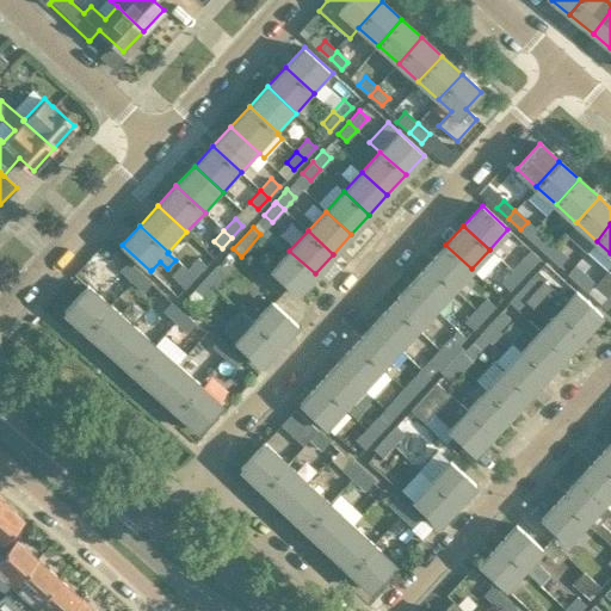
[(542,234),(534,242),(547,254),(555,246),(542,234)]
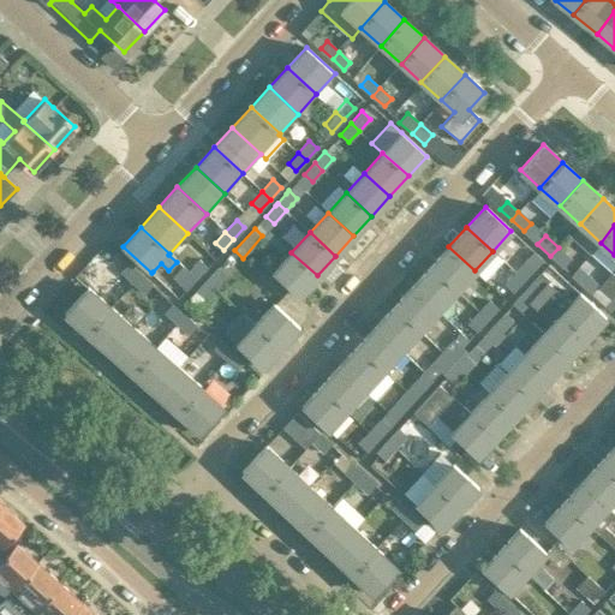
[(475,270),(448,246),(430,267),(457,291),(475,270)]
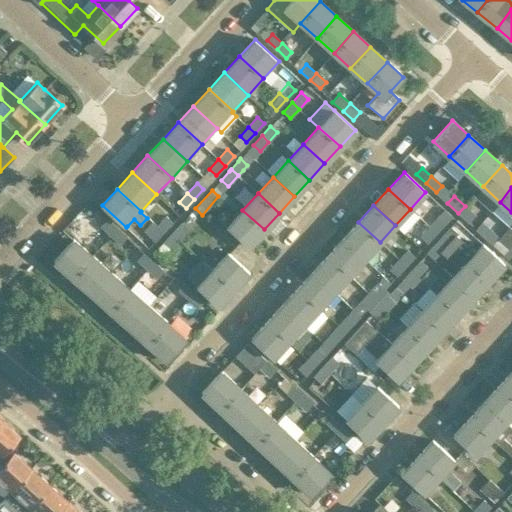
[(475,215),(465,206),(458,213),(468,222),(475,215)]
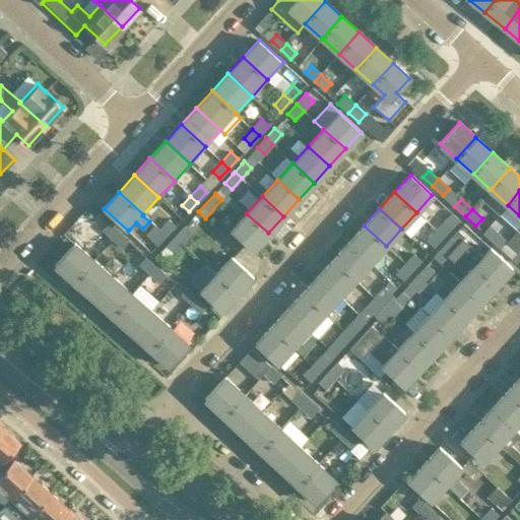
[(252,250),(268,233),(246,213),(231,231),(244,242),(252,250)]
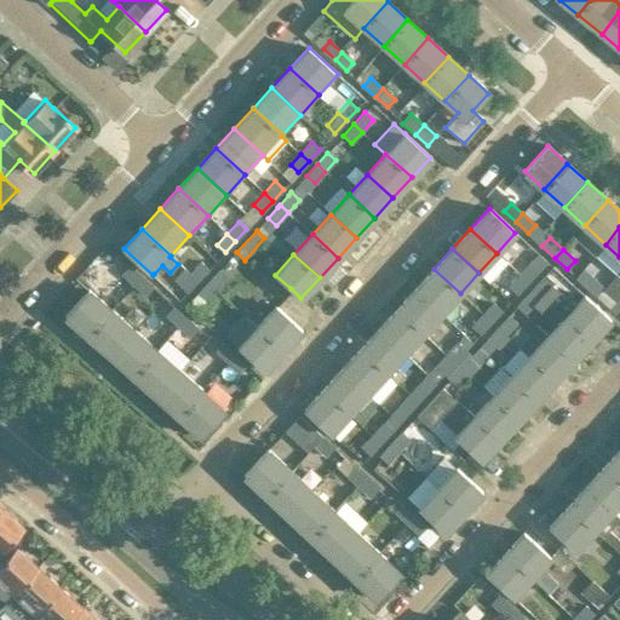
[(201,262),(190,274),(199,281),(210,270),(201,262)]
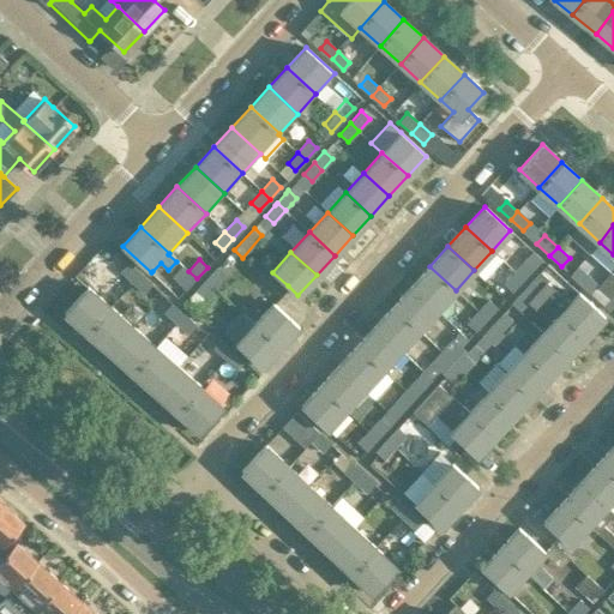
[(525,260),(515,272),(523,280),(534,268),(525,260)]
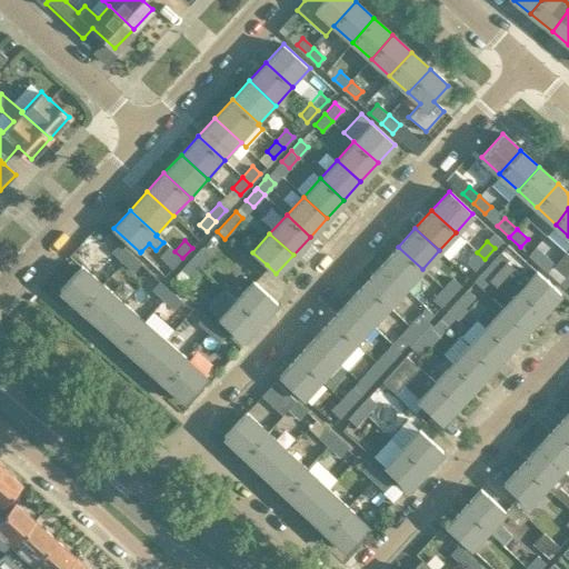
[(129,253),(119,243),(111,252),(121,261),(129,253)]
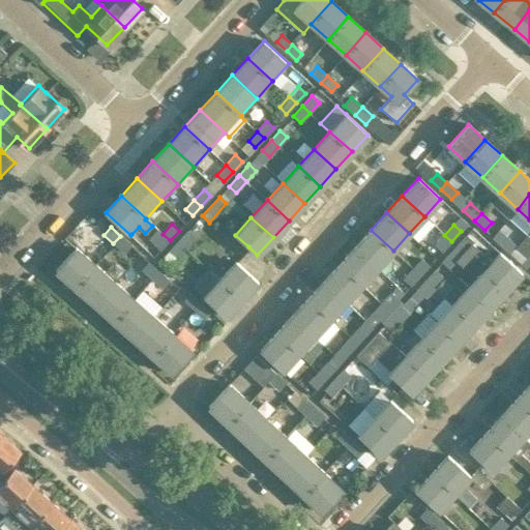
[(170,240),(163,234),(157,229),(148,239),(160,251),(170,240)]
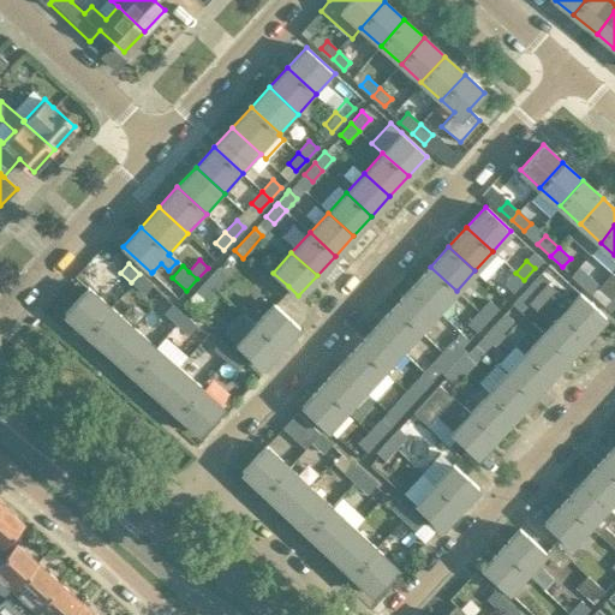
[(457,291),(430,267),(412,286),(437,311),(457,291)]
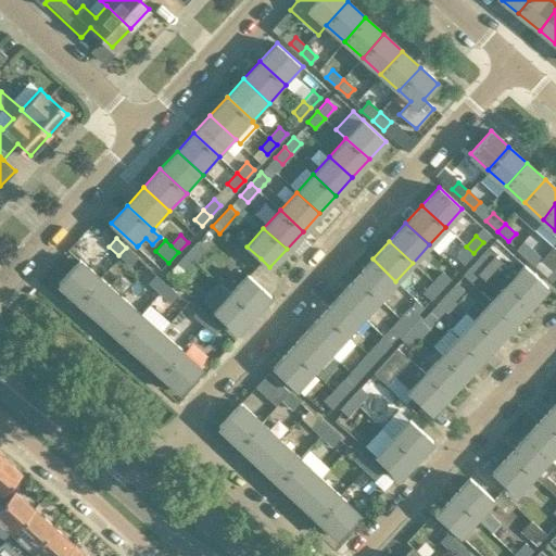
[(197,242),(187,253),(194,260),(204,249),(197,242)]
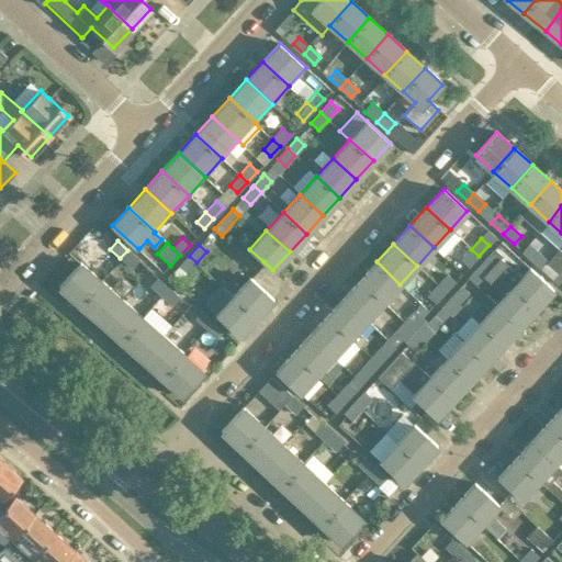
[(547,260),(540,268),(551,277),(558,283),(561,278),(561,269),(561,268),(561,266),(561,251),(558,248),(547,260)]
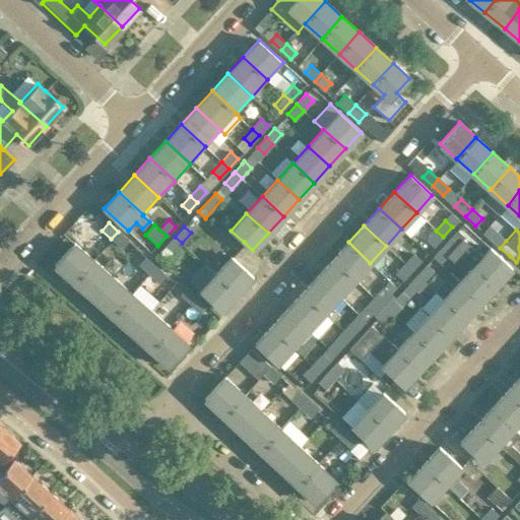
[(436,231),(427,241),(434,247),(443,237),(436,231)]
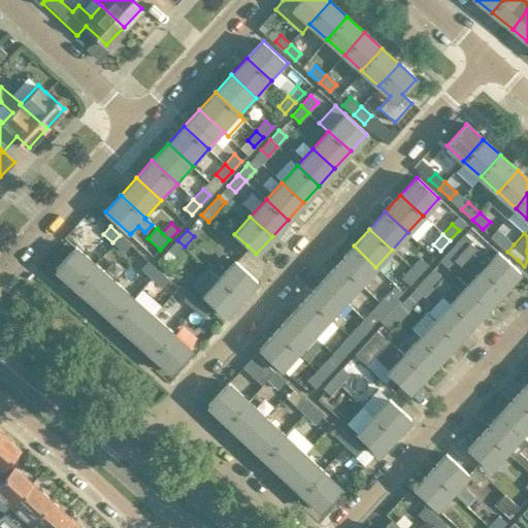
[(520,272),(497,253),(490,261),(470,242),(471,240),(465,234),(455,244),(504,289),(520,272)]
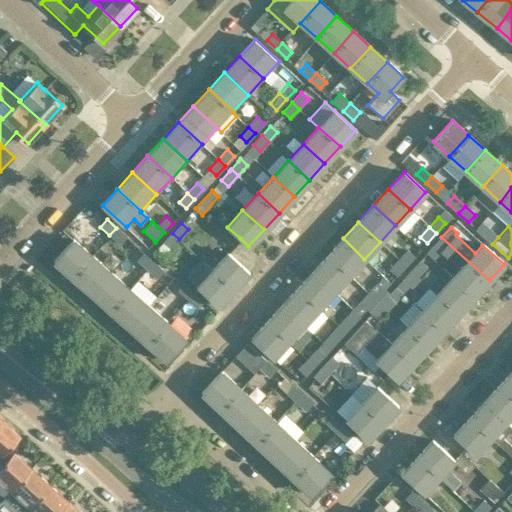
[(126,236),(116,228),(109,235),(119,244),(126,236)]
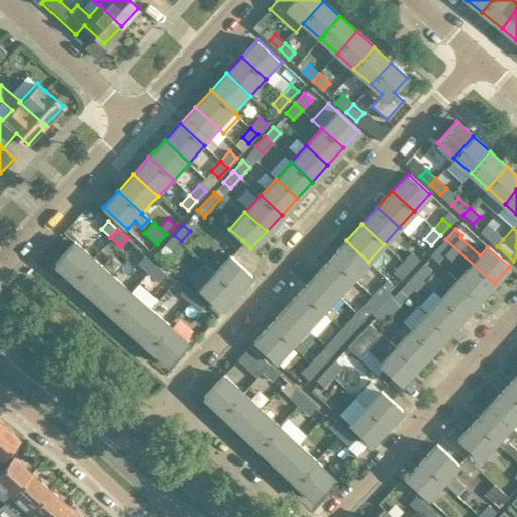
[(487,236),(497,246),(503,239),(493,230),(487,236)]
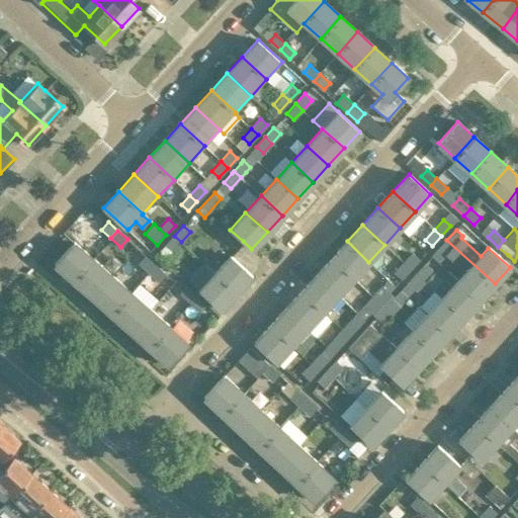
[(172,252),(181,242),(174,236),(166,245),(172,252)]
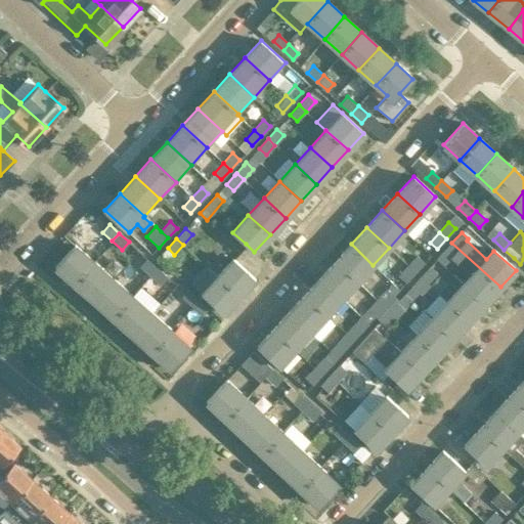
[(484,304),(500,287),(451,243),(441,254),(448,260),(451,257),(471,275),(463,285),(484,304)]
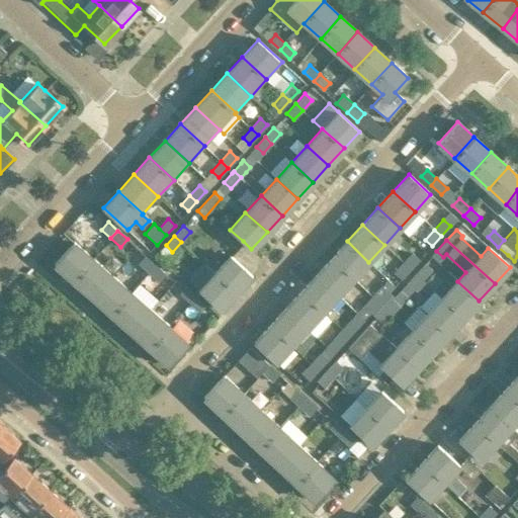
[(368,262),(347,241),(331,258),(353,278),(368,262)]
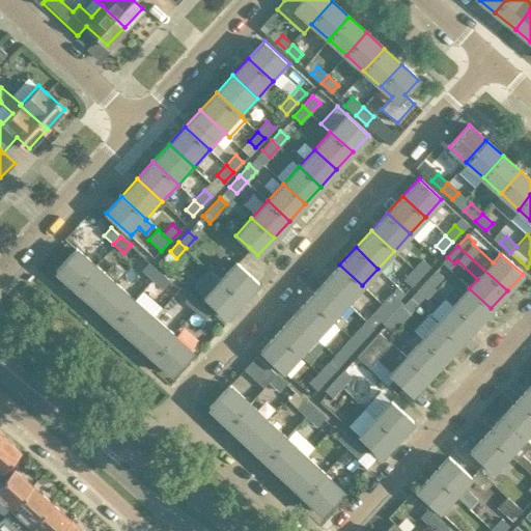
[(76,287),(94,266),(76,248),(56,271),(76,287)]
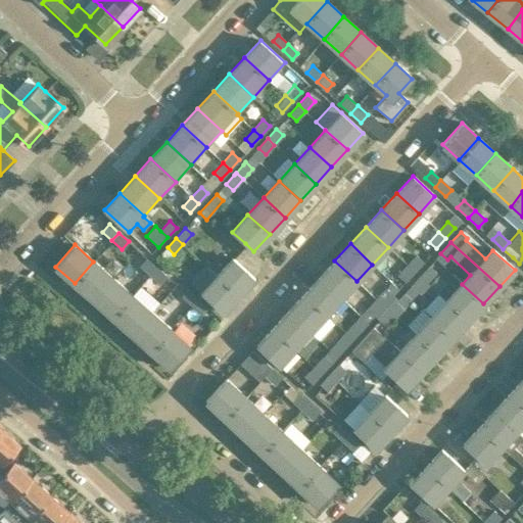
[(423,263),(417,255),(409,265),(415,271),(423,263)]
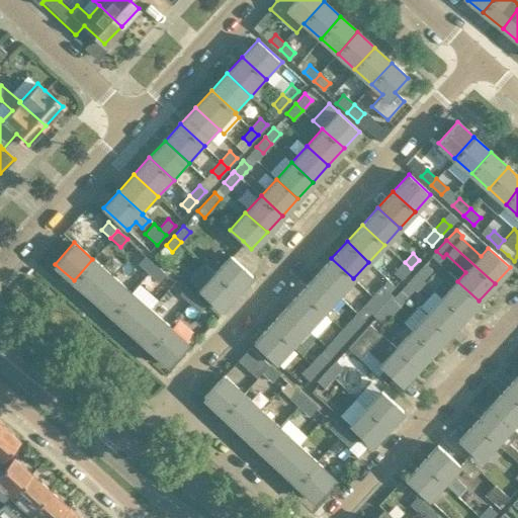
[(236,292),(251,275),(230,255),(216,271),(214,272),(236,292)]
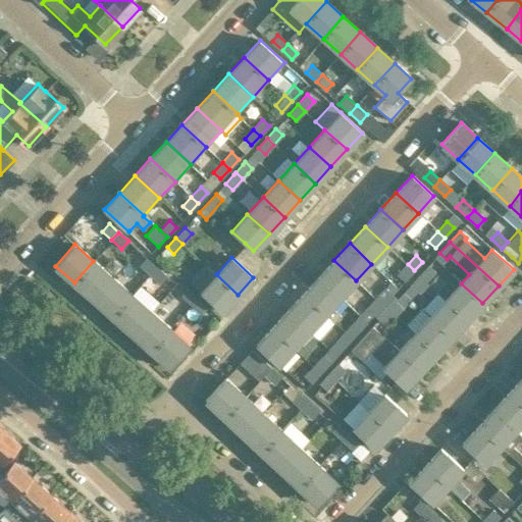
[(156,267),(146,258),(140,265),(149,274),(156,267)]
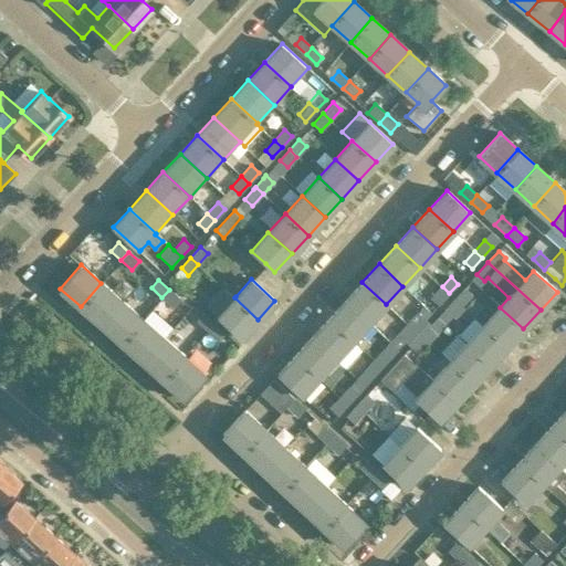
[(386,304),(362,282),(345,301),(369,323),(386,304)]
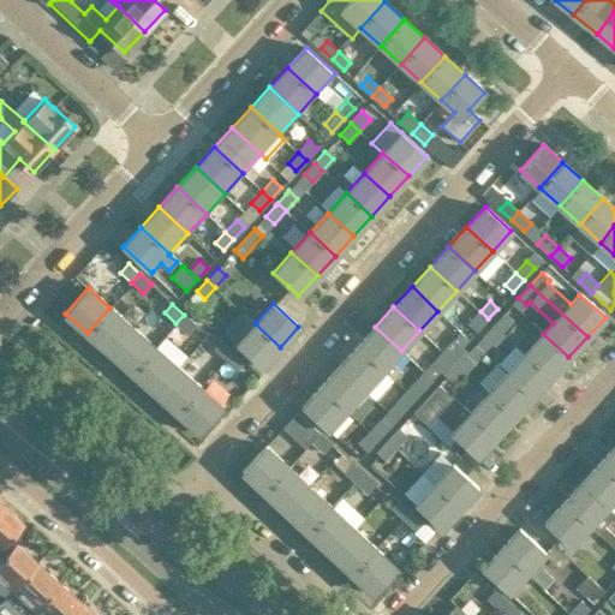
[(109,353),(132,327),(109,308),(88,333),(109,353)]
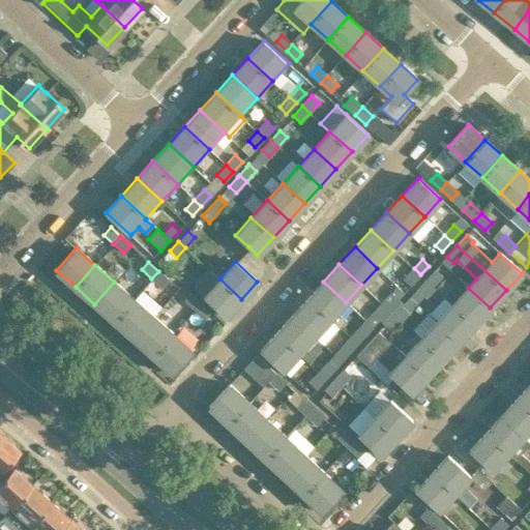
[(414,268),(403,280),(410,286),(420,274),(414,268)]
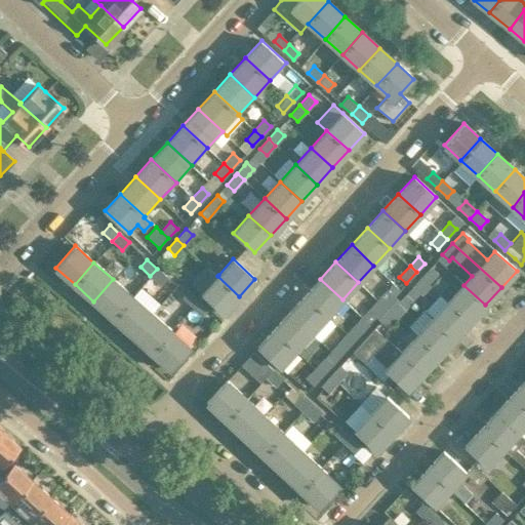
[(428,283),(438,273),(432,267),(421,277),(428,283)]
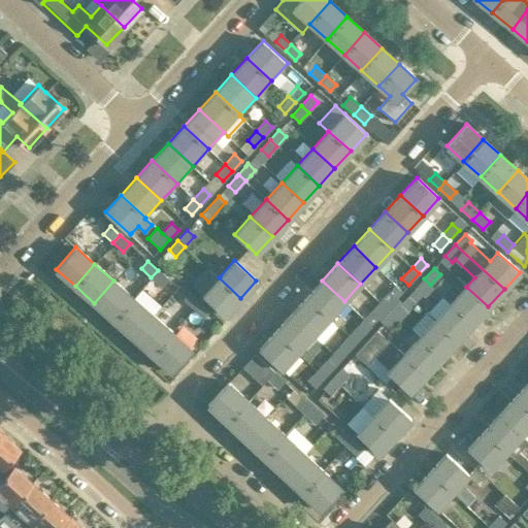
[(168,279),(158,270),(151,277),(161,287),(168,279)]
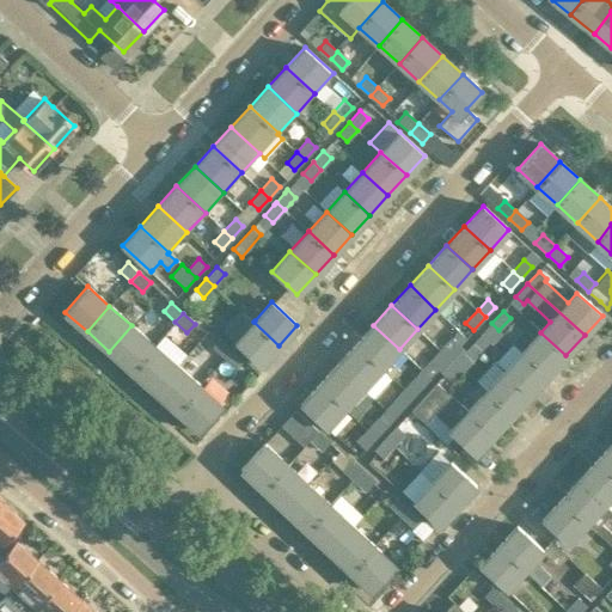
[(279,346),(254,322),(236,342),(261,365),(279,346)]
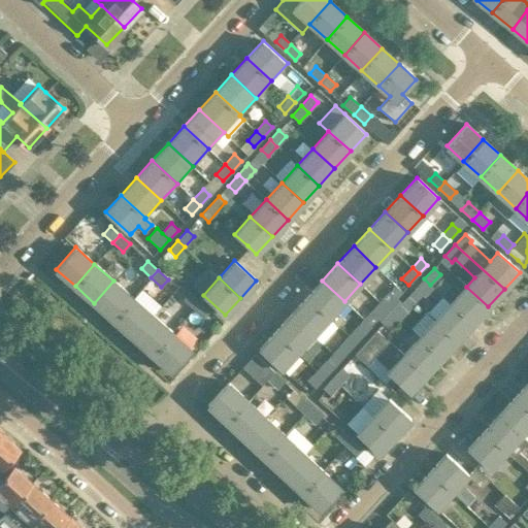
[(424,278),(415,288),(422,294),(430,285),(424,278)]
